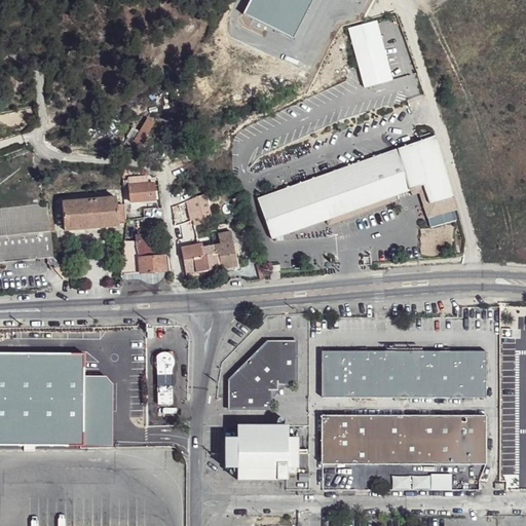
[(406,76),(390,17),(350,29),(354,42),(352,43),(364,87),(400,77),(406,76)]
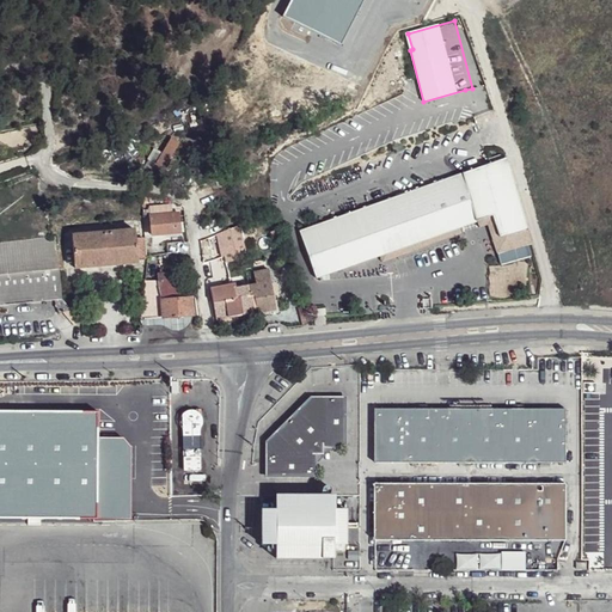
[(243,54),(236,50),(224,69),(232,73),(243,54)]
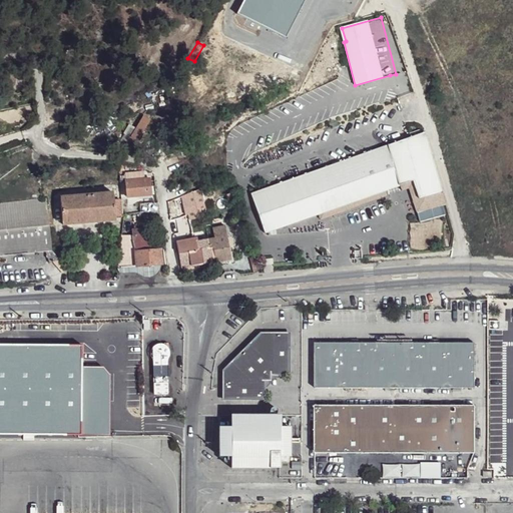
[(251,192),(263,226),(258,228),(260,234),(412,183),(417,200),(445,190),(426,133),(251,192)]
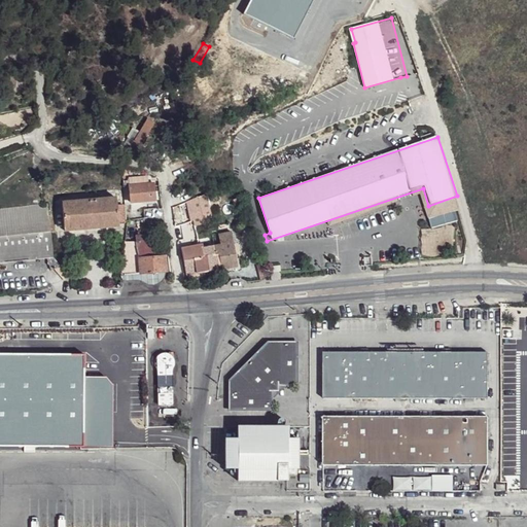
[(129,185),(131,203),(155,201),(153,183),(129,185)]
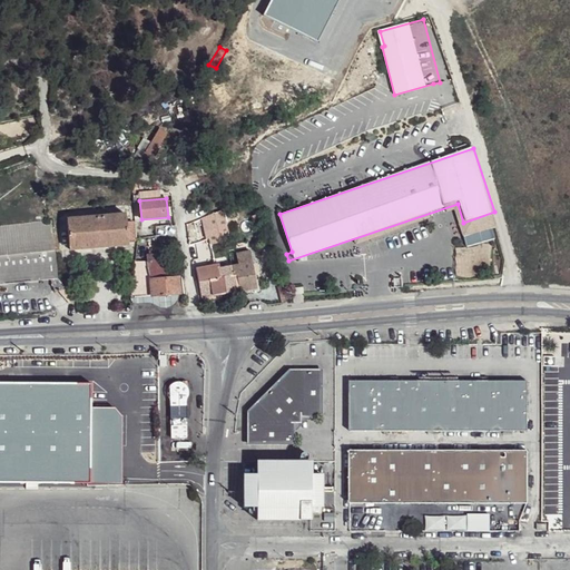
[(213,224),(227,223),(225,209),(202,219),(203,220),(205,223),(208,224),(210,224),(213,224)]
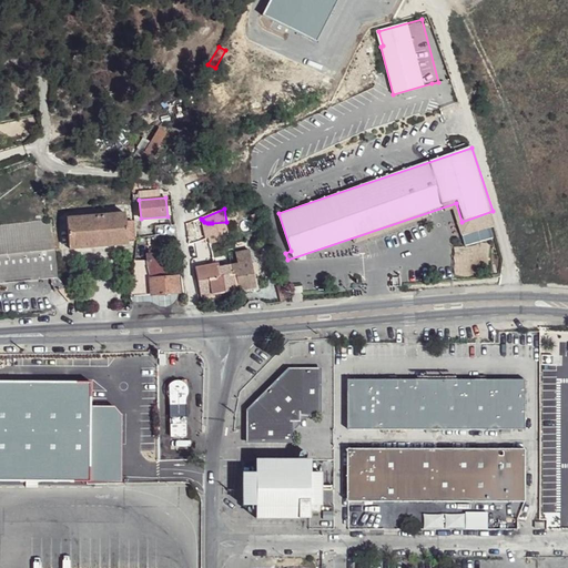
[(67,217),(70,249),(128,244),(128,242),(134,242),(132,221),(127,221),(125,213),(67,217)]
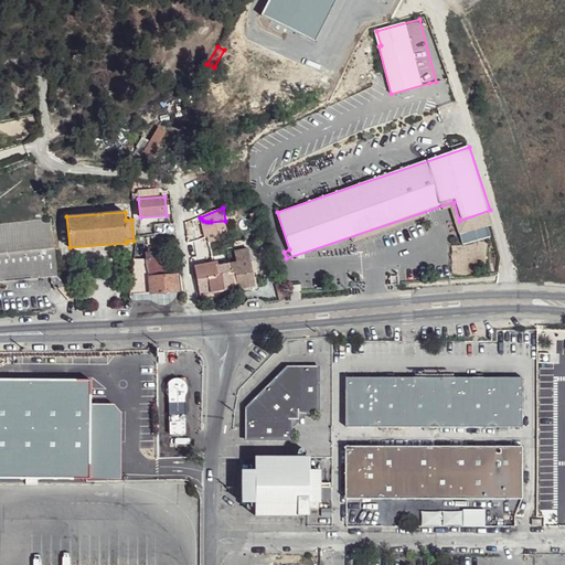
[(0,223),(0,253),(54,248),(51,219),(0,223)]
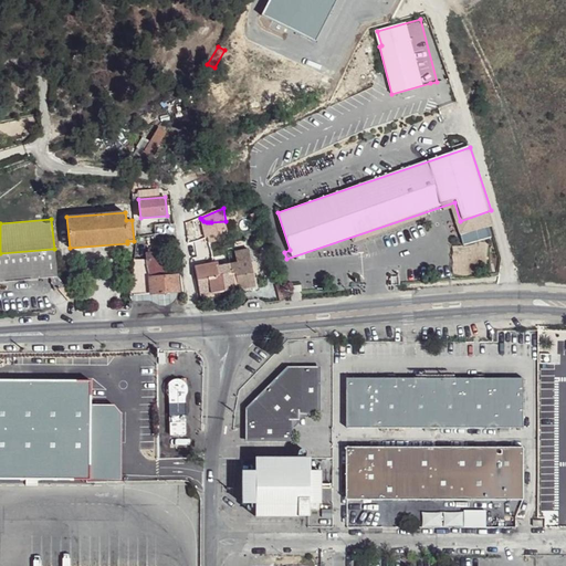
[(208,236),(210,245),(220,241),(218,232),(208,236)]
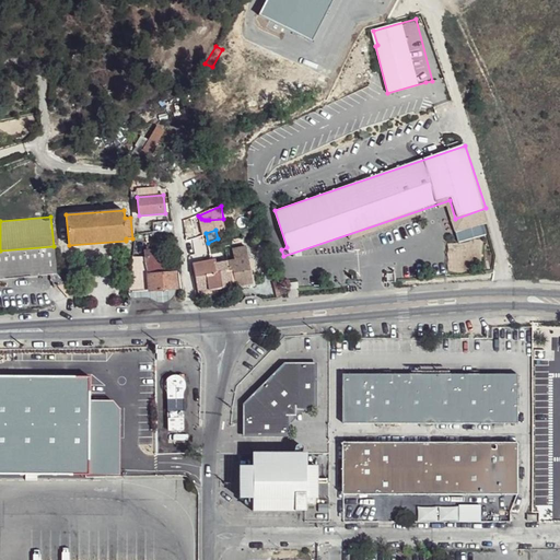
[(187,240),(190,254),(209,247),(208,243),(206,233),(187,240)]
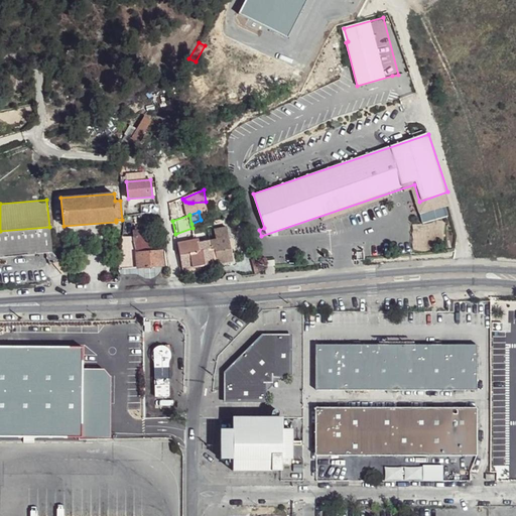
[(0,257),(52,253),(49,227),(0,231),(0,257)]
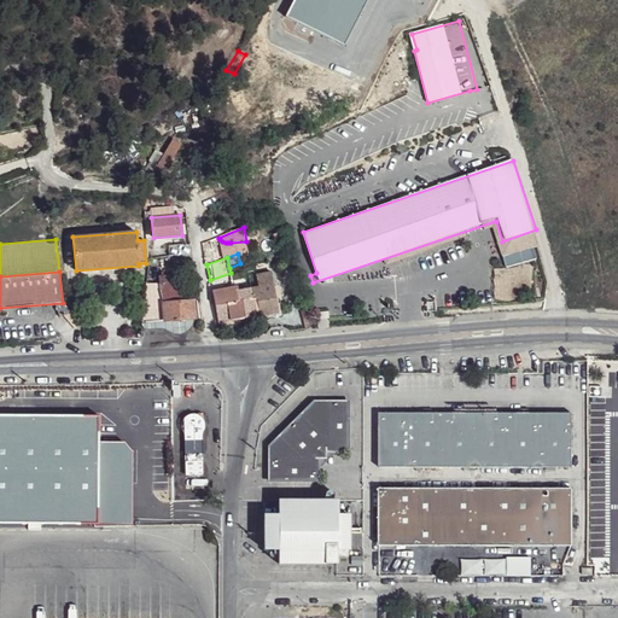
[(250,290),(252,299),(255,299),(257,316),(278,313),(272,273),(255,275),(257,287),(251,290),(250,290)]
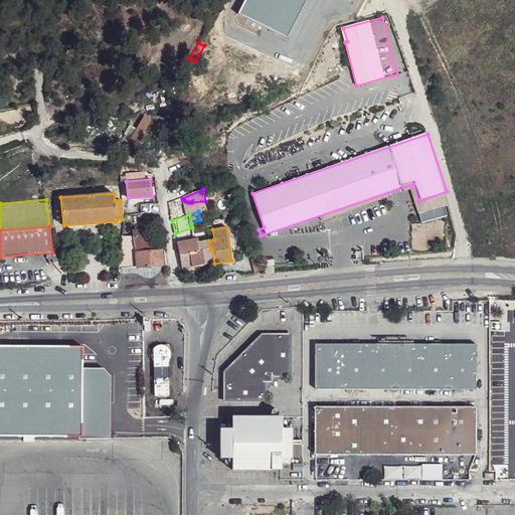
[(154,228),(132,229),(133,236),(154,234),(154,231),(154,228)]
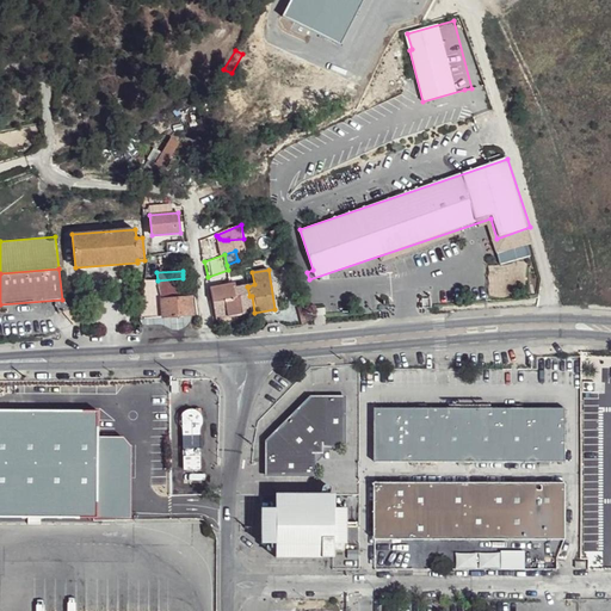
[(192,273),(183,275),(183,278),(184,297),(191,297),(196,296),(192,273)]
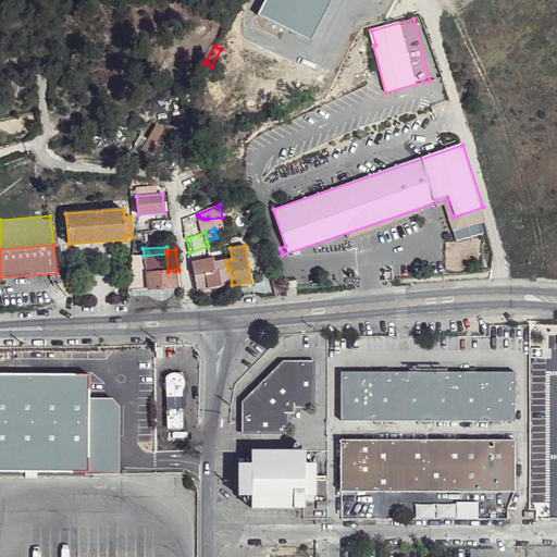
[(166,254),(144,256),(147,273),(168,271),(166,254)]
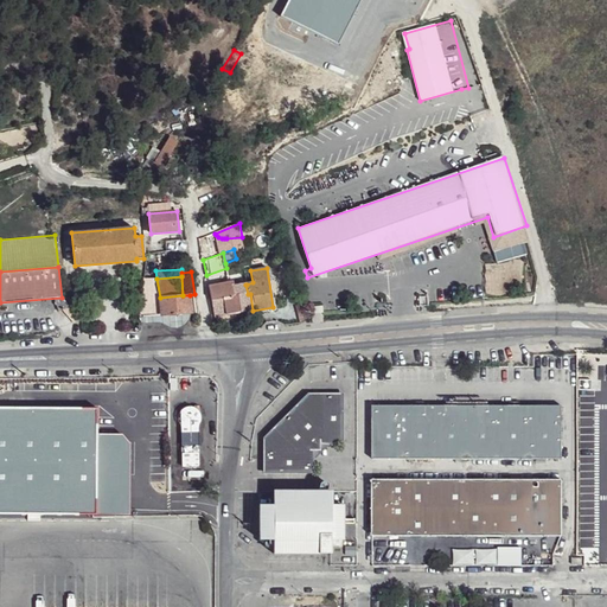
[(160,298),(157,279),(144,279),(139,317),(161,315),(160,298)]
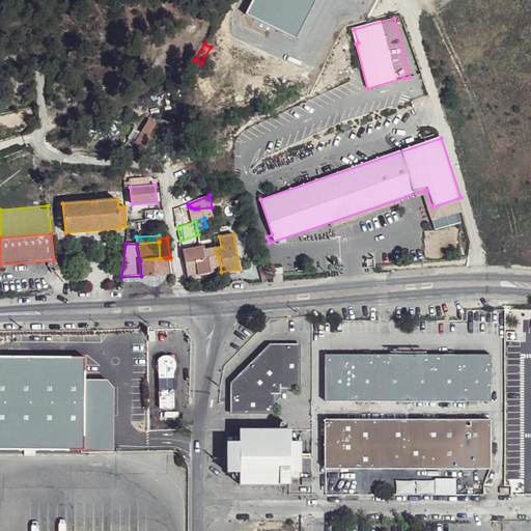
[(203,247),(182,250),(185,262),(188,277),(221,272),(219,257),(217,257),(215,249),(204,250),(203,247)]
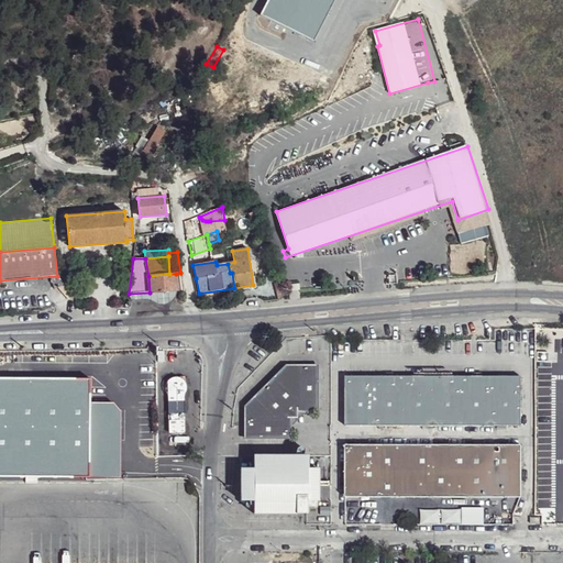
[(148,276),(150,293),(177,290),(176,274),(169,274),(148,276)]
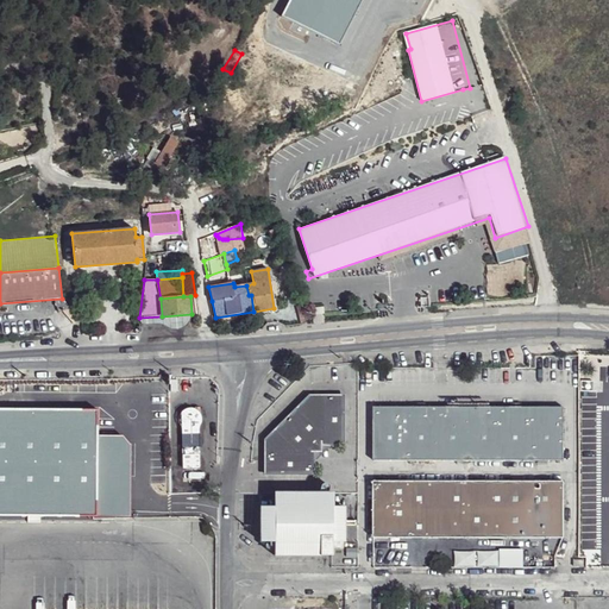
[(343,396),(309,396),(265,440),(265,475),(314,475),(313,464),(313,453),(321,453),(322,444),(332,444),(344,444),(343,396)]
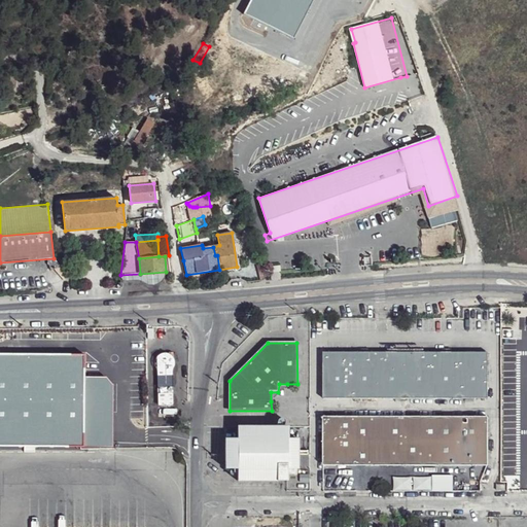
[(323,352),(323,398),(488,399),(488,353),(323,352)]
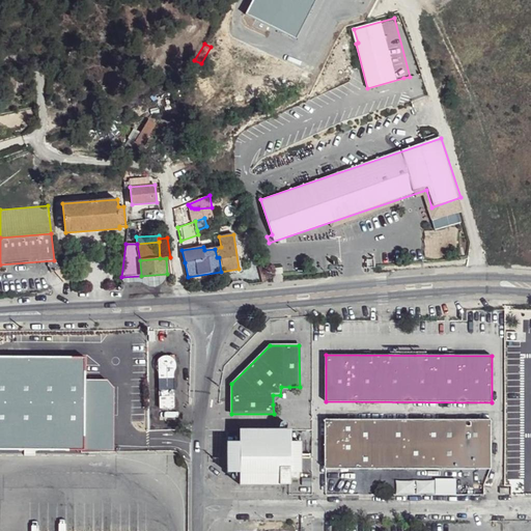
[(174,356),(159,357),(161,421),(176,420),(174,356)]
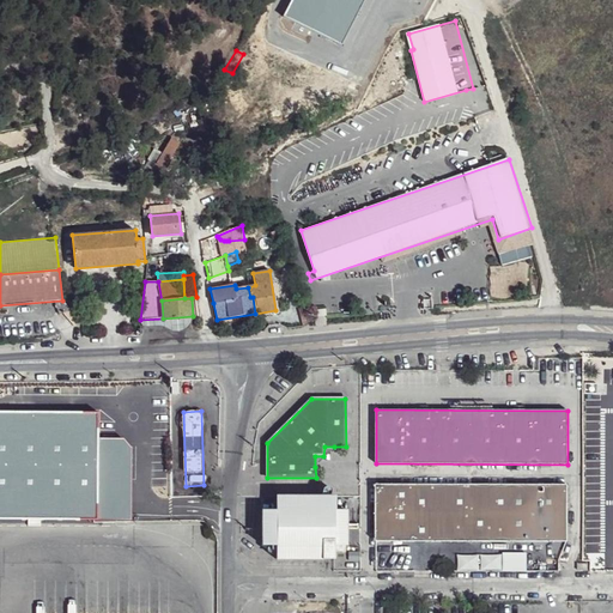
[(323,456),(315,456),(315,467),(334,447),(325,447),(323,456)]
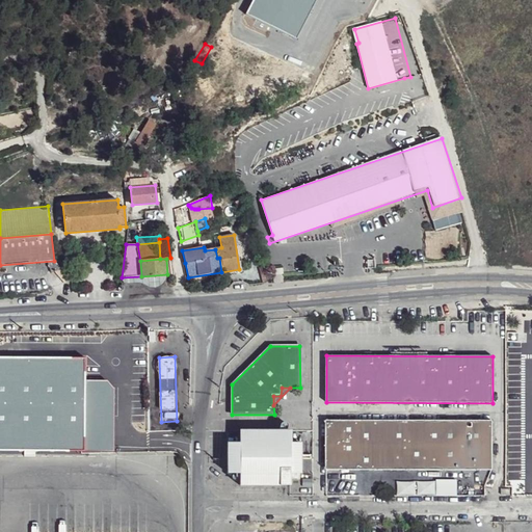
[(326,421),(326,471),(493,471),(493,421),(326,421)]
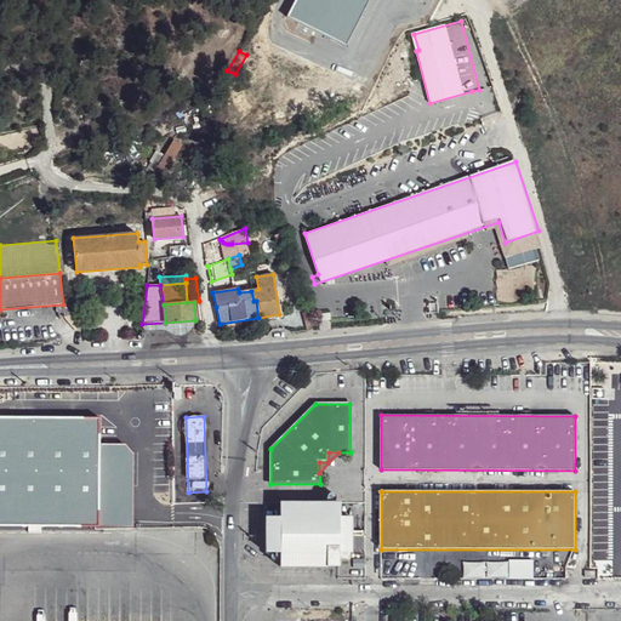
[(335,502),(277,502),(277,565),(335,565),(335,551),(347,551),(347,517),(335,516),(335,502)]
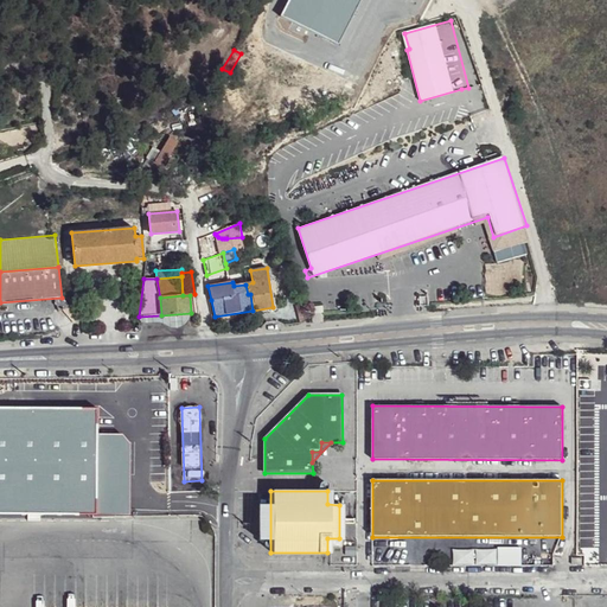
[(522,564),(521,544),(497,545),(498,566),(522,564)]
